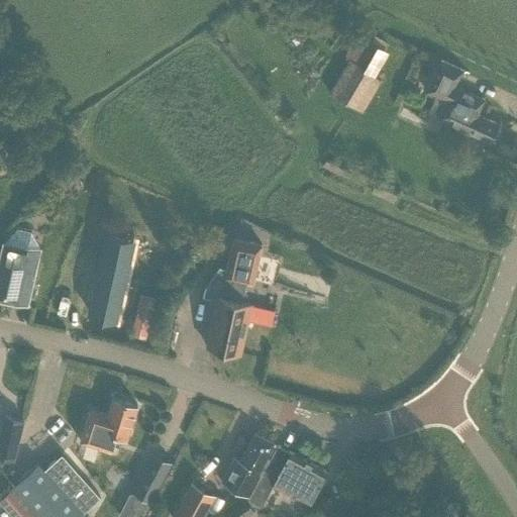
[(384,53),(372,44),(356,67),(348,62),(329,92),(360,112),(382,80),(371,73),(384,53)]
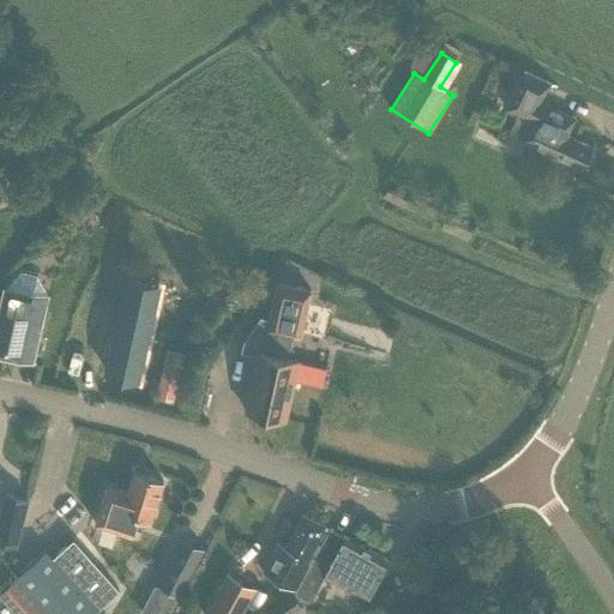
[(543,102),(553,84),(525,71),(507,108),(519,114),(509,133),(547,152),(543,158),(559,167),(563,160),(583,169),(593,149),(569,137),(577,119),(543,102)]
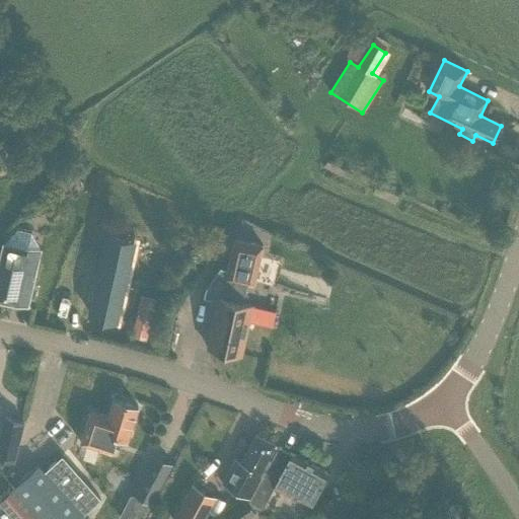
[(41,248),(40,248),(31,234),(17,231),(5,241),(4,241),(0,257),(0,300),(28,306),(40,255),(41,248)]
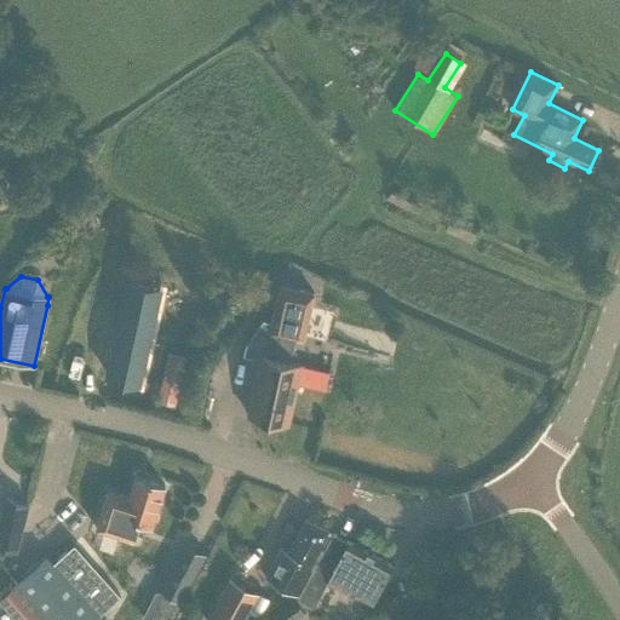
[(122,276),(104,369),(136,375),(154,282),(122,276)]
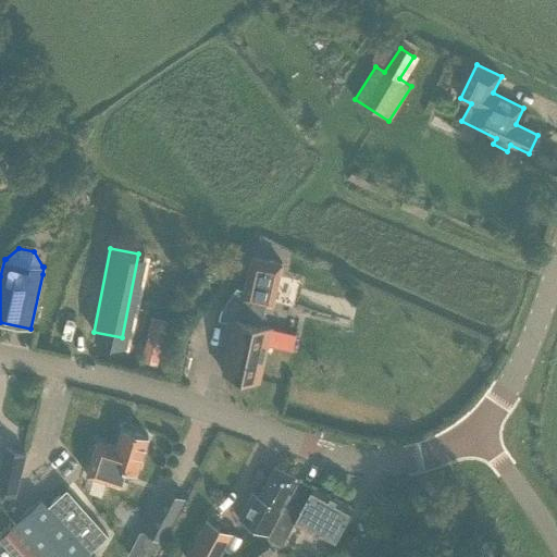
[(271,311),(281,269),(251,262),(244,297),(231,294),(221,309),(219,318),(230,320),(224,343),(231,344),(224,372),(259,381),(271,327),(262,325),(265,310),(271,311)]
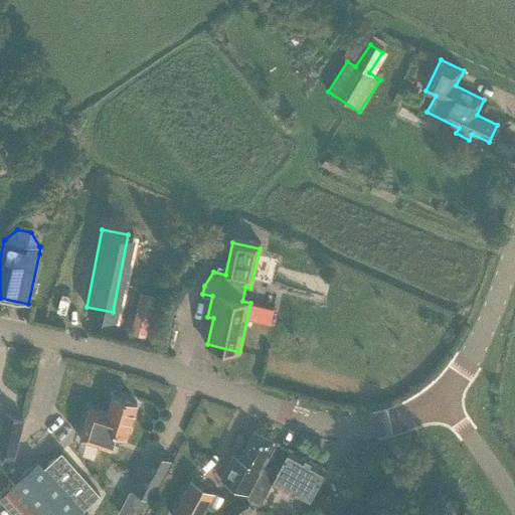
[(145,336),(154,298),(140,295),(131,333),(145,336)]
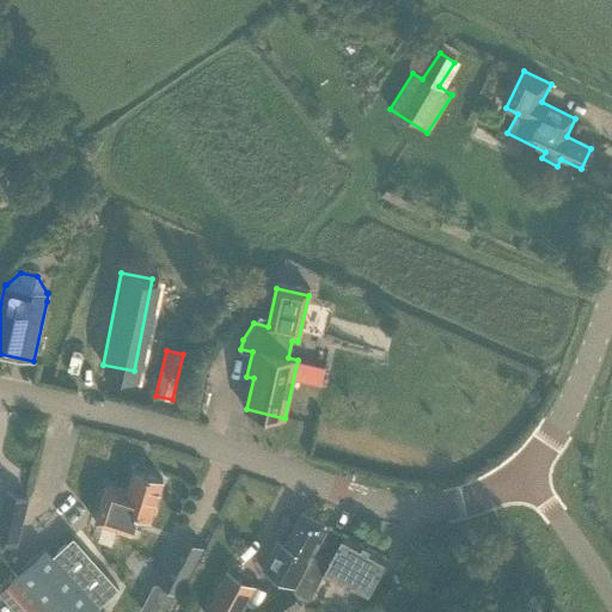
[(161,481),(134,472),(127,494),(106,487),(96,524),(133,534),(139,515),(150,519),(161,481)]
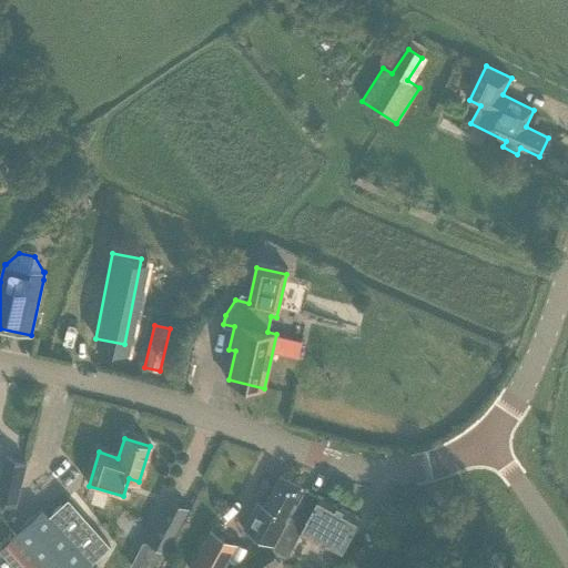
[(27,459),(2,454),(0,464),(0,503),(17,506),(27,459)]
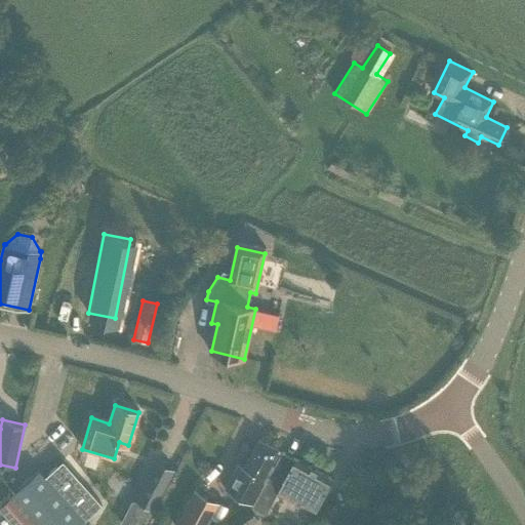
[(226,489),(250,502),(259,495),(273,471),(270,469),(280,450),(259,440),(244,469),(239,466),(226,489)]
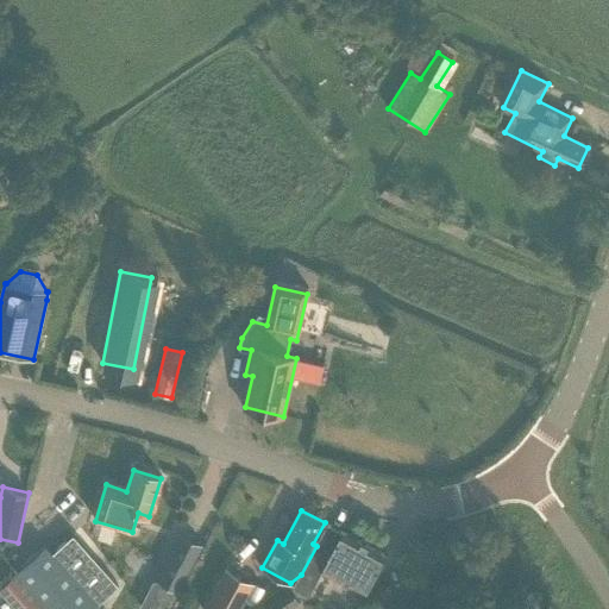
[(276,595),(261,604),(263,608),(288,608),(300,602),(299,601),(307,596),(309,597),(322,572),(336,579),(364,595),(385,556),(328,525),(316,546),(301,575),(290,583),(292,584),(276,595)]
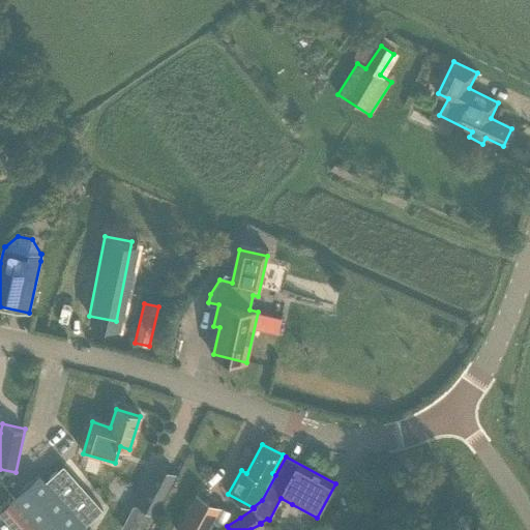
[(87,459),(83,472),(97,476),(101,463),(87,459)]
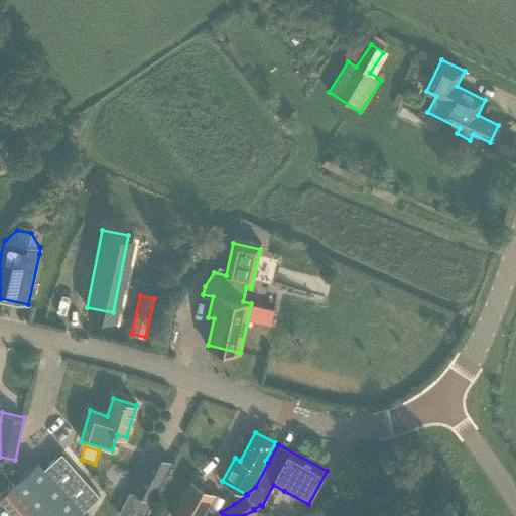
[(170,462),(152,453),(131,491),(149,500),(170,462)]
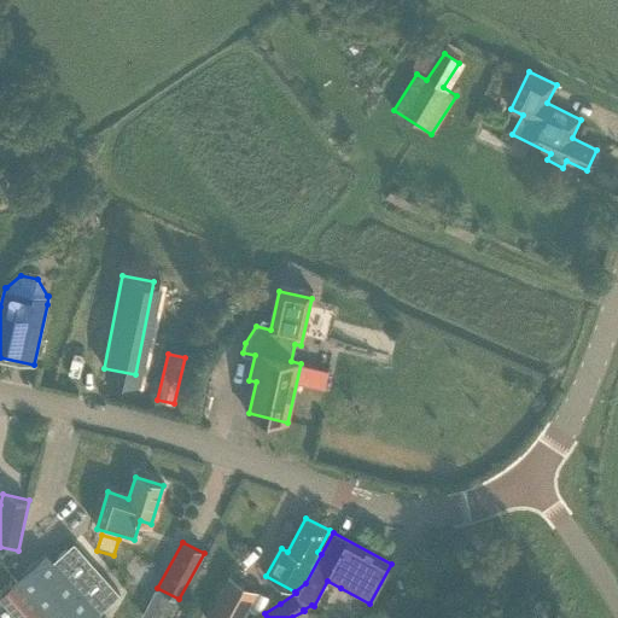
[(18,579),(52,617),(100,617),(98,614),(120,595),(73,543),(51,564),(45,555),(18,579)]
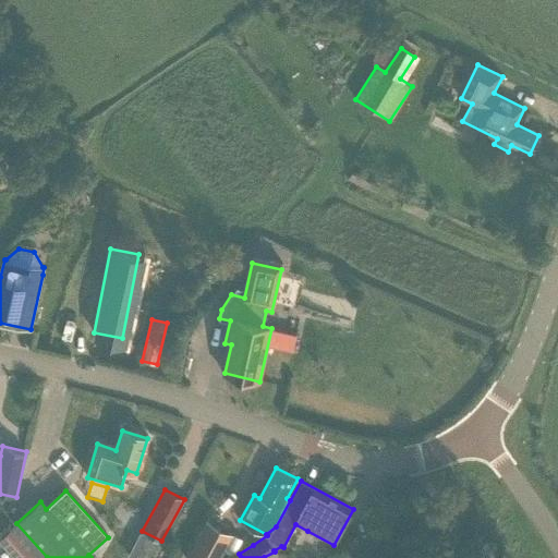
[(219,557),(232,535),(207,522),(186,557),(219,557)]
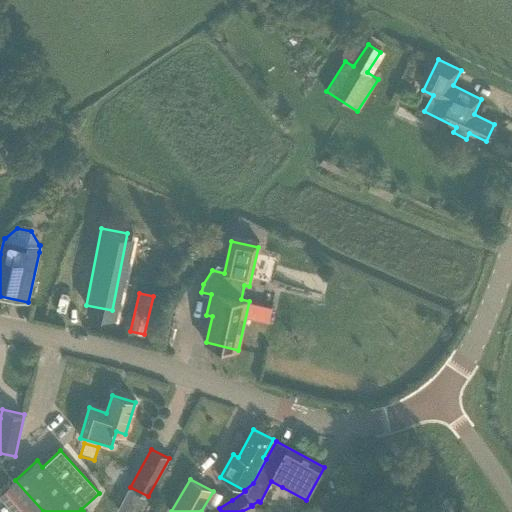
[(43,511),(15,480),(13,482),(14,482),(0,494),(0,497),(13,511),(43,511)]
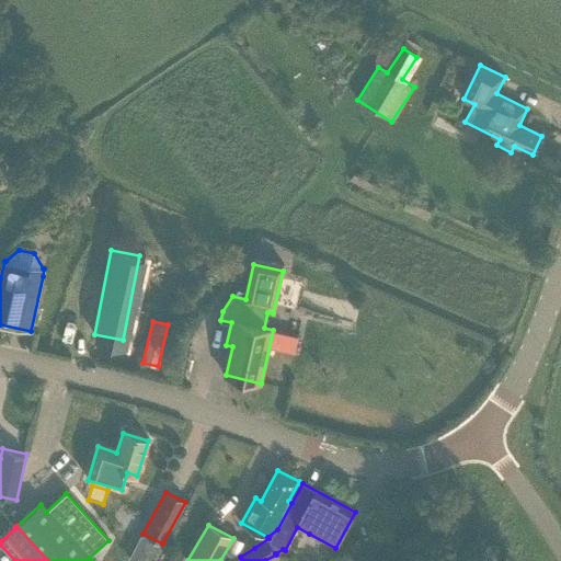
[(242,540),(235,537),(226,553),(233,558),(242,540)]
